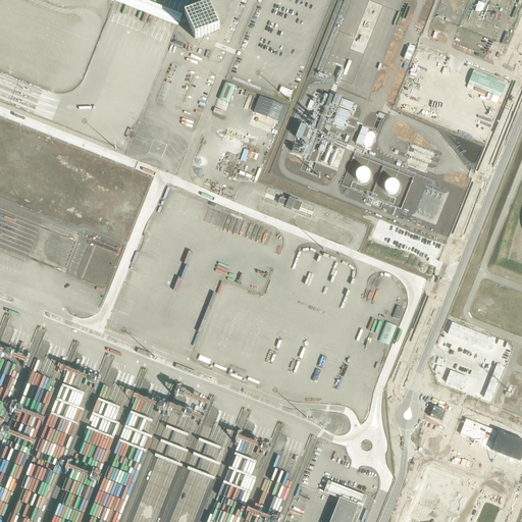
[(111,0),(111,1),(176,28),(181,13),(149,0),(111,0)]
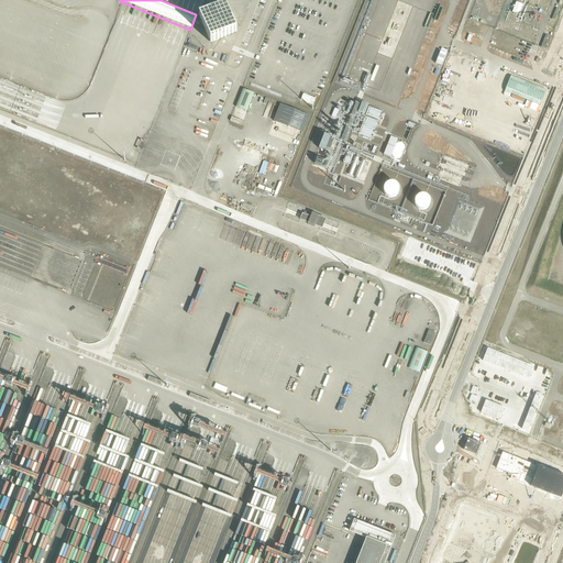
[(516,2),(512,12),(518,14),(519,12),(521,12),(523,6),(516,2)]
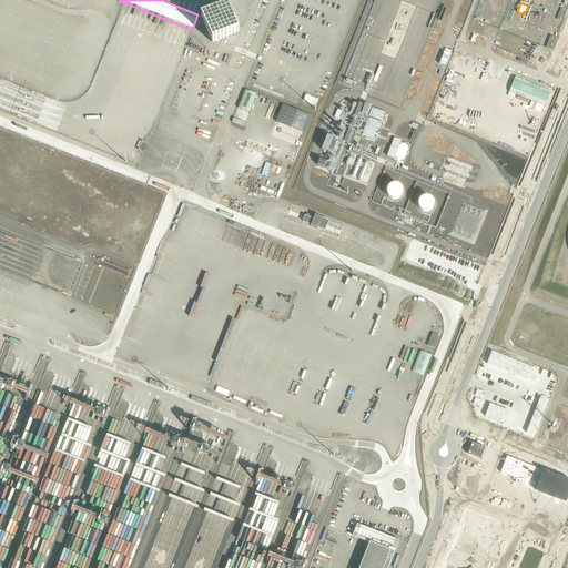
[(227,7),(201,18),(213,44),(239,33),(227,7)]
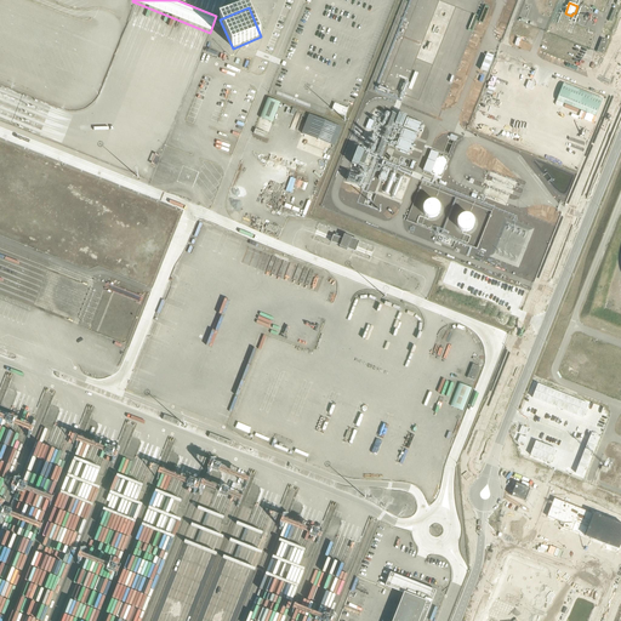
[(602,39),(597,52),(603,55),(608,41),(602,39)]
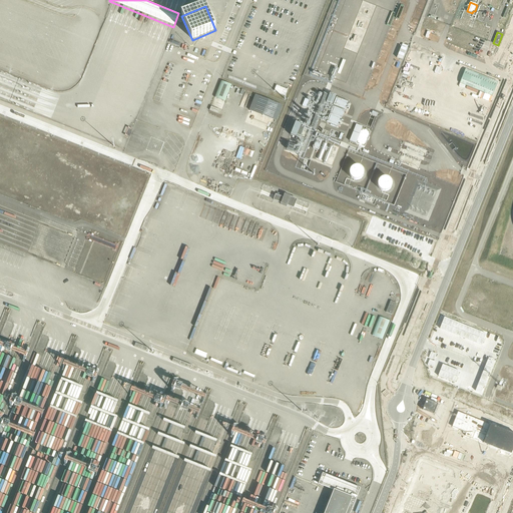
[(221,81),(214,97),(224,101),(231,85),(221,81)]
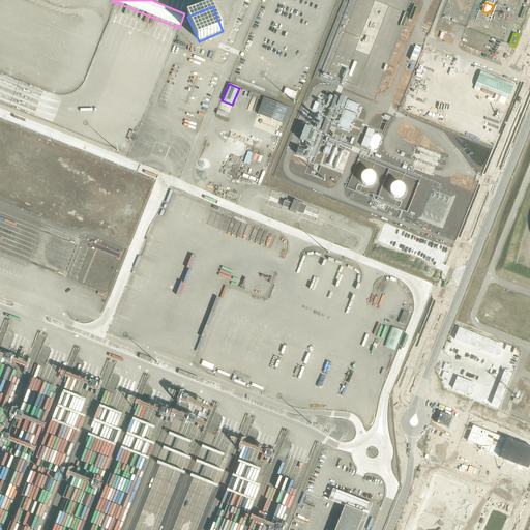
[(295,98),(297,93),(286,88),(284,94),(295,98)]
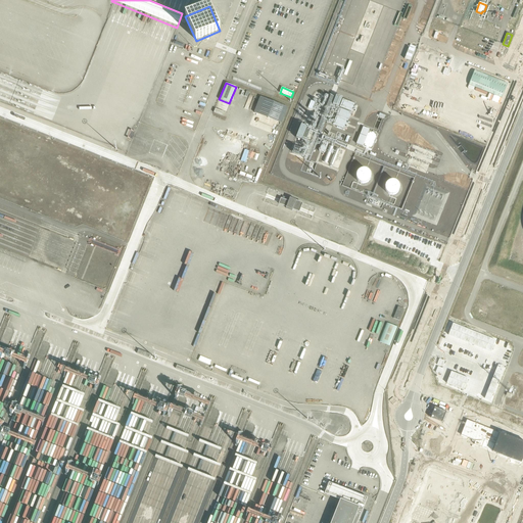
[(260,97),(253,112),(282,124),(288,107),(260,97)]
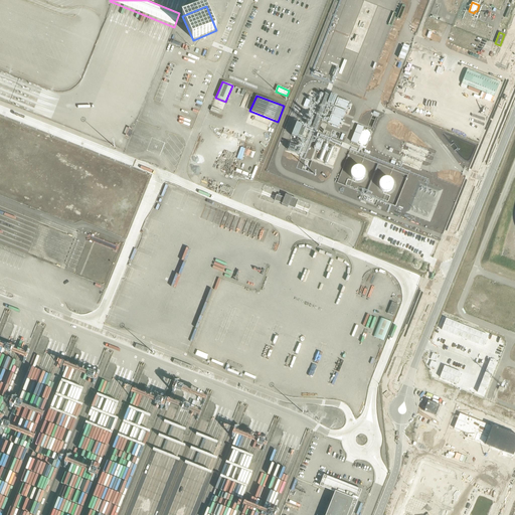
[(337,98),(334,106),(346,110),(349,103),(337,98)]
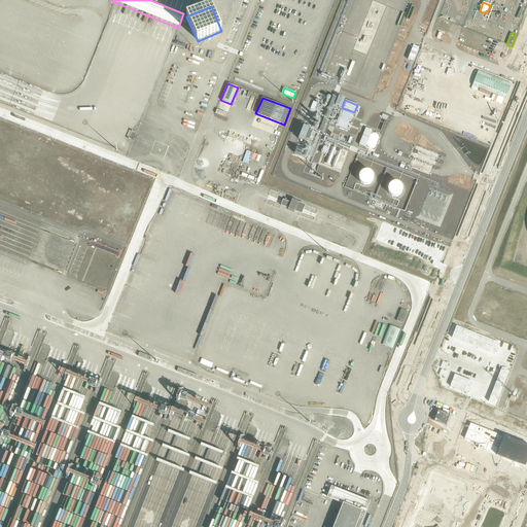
[(347,131),(354,114),(342,109),(336,126),(347,131)]
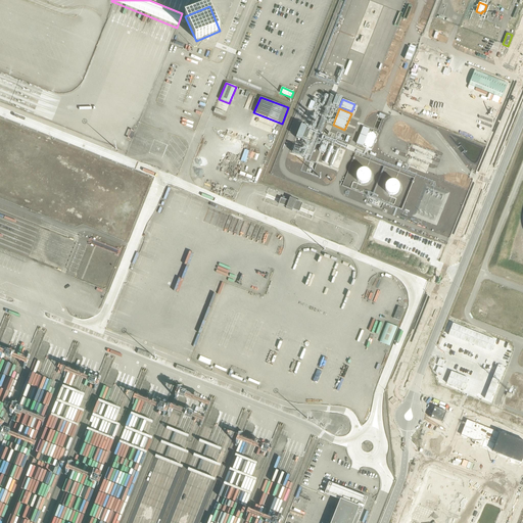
[(372,150),(378,135),(369,131),(363,146),(372,150)]
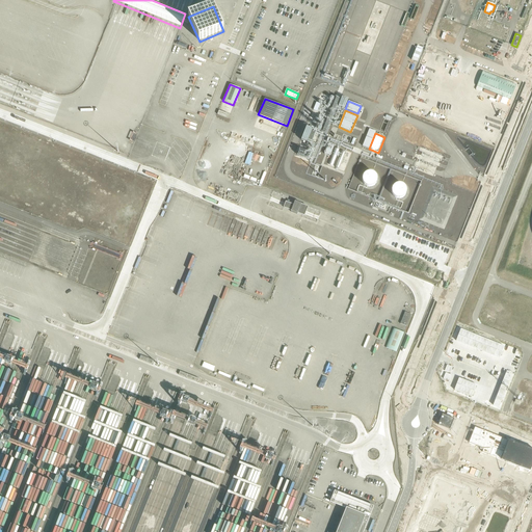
[(330,156),(334,147),(327,144),(324,154),(330,156)]
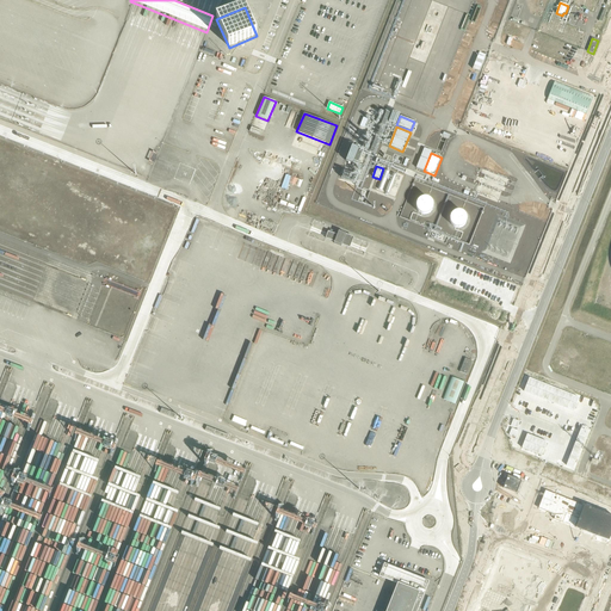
[(301,187),(303,180),(287,174),(282,187),(287,190),(289,183),(301,187)]
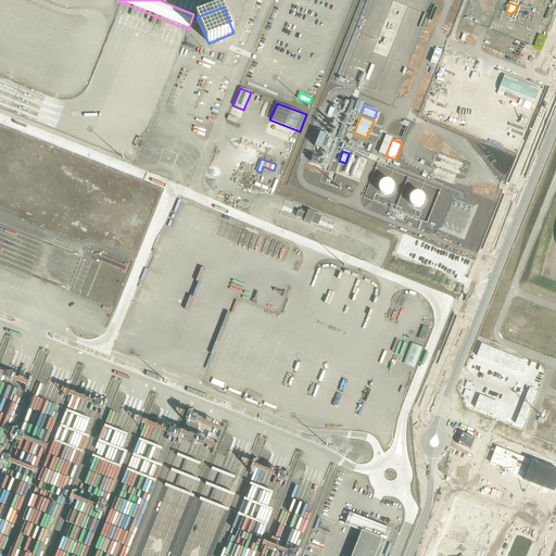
[(384,197),(396,191),(390,178),(378,184),(384,197)]
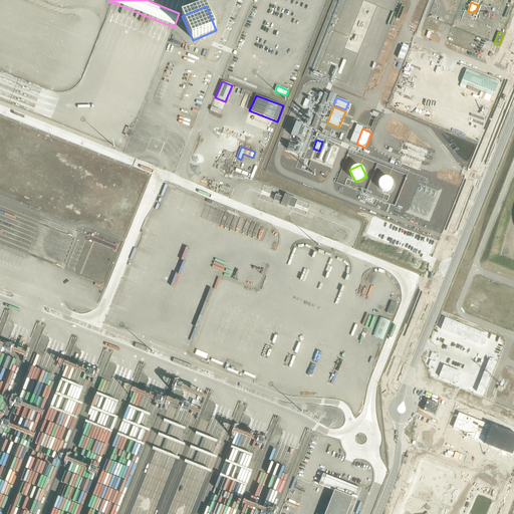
[(394,189),(391,177),(377,180),(380,192),(394,189)]
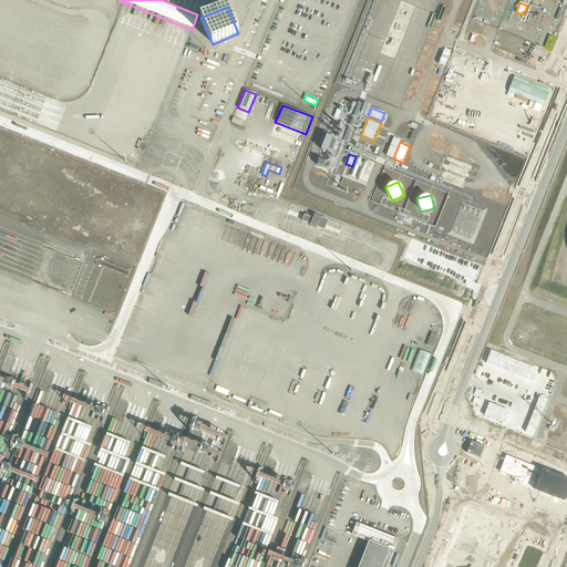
[(192,205),(182,203),(179,213),(182,214),(184,206),(191,208),(192,205)]
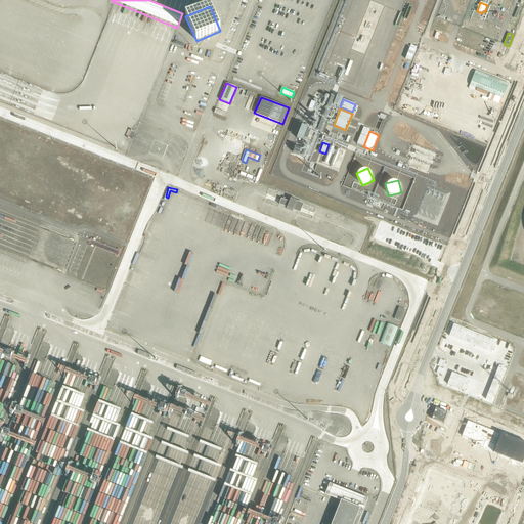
[(280,199),(278,205),(286,207),(286,209),(292,211),(293,210),(298,212),(300,207),(299,206),(299,205),(297,204),(297,202),(296,202),(296,201),(290,199),(289,202),(280,199)]
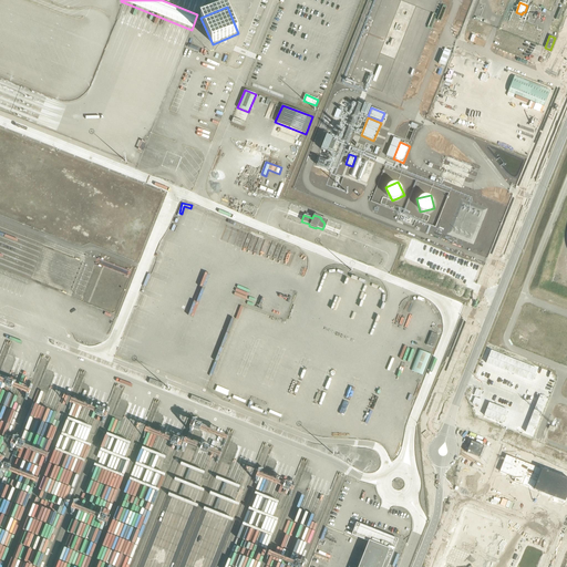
[(370,235),(351,227),(350,230),(369,238),(370,235)]
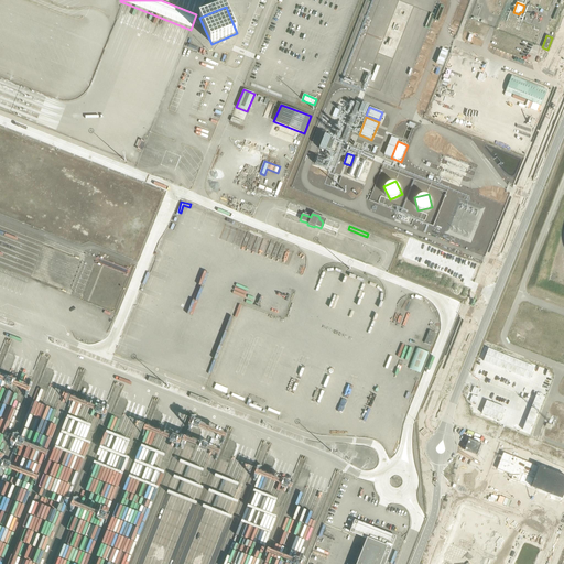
[(293,255),(290,249),(247,234),(247,239),(251,236),(251,239),(258,241),(255,241),(257,243),(248,249),(257,252),(255,249),(261,249),(260,248),(262,247),(260,247),(260,241),(266,243),(264,245),(267,246),(264,247),(267,250),(269,245),(271,245),(270,248),(273,252),(273,245),(275,245),(275,253),(258,255),(289,266),(293,255)]
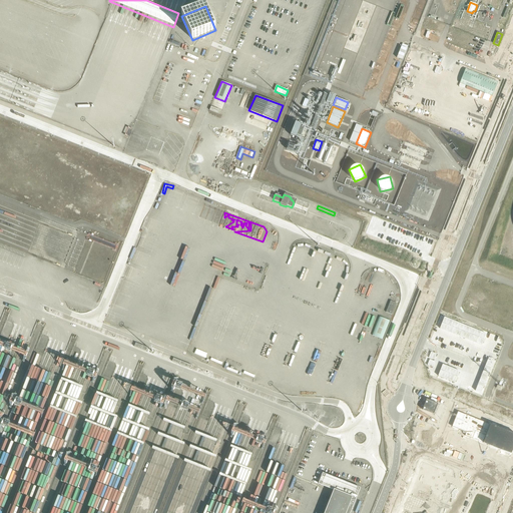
[(307,255),(308,250),(297,246),(295,251),(307,255)]
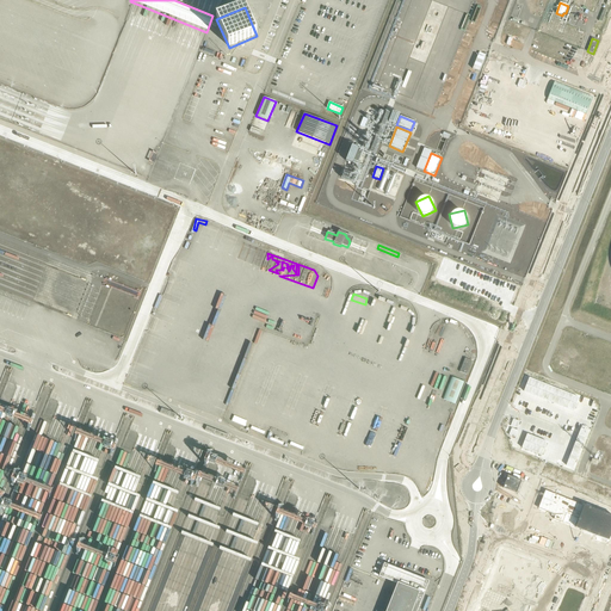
[(467,376),(471,362),(466,358),(460,372),(467,376)]
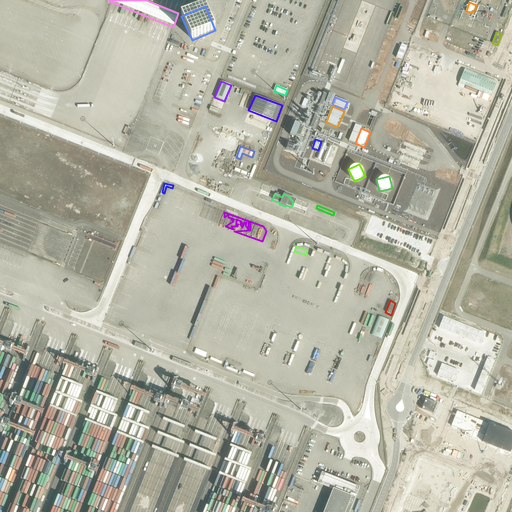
[(381,339),(389,320),(378,316),(370,334),(381,339)]
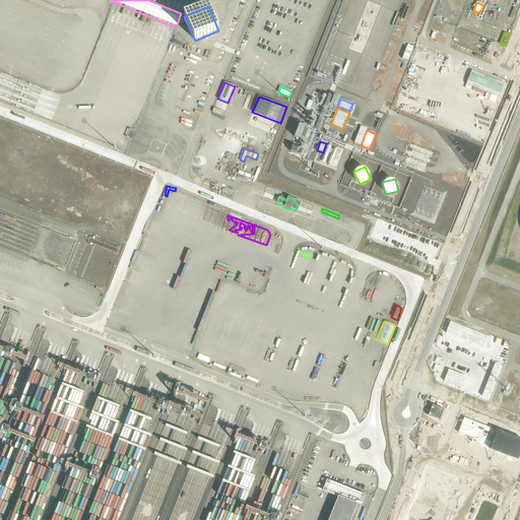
[(136,351),(148,356),(149,352),(137,347),(136,351)]
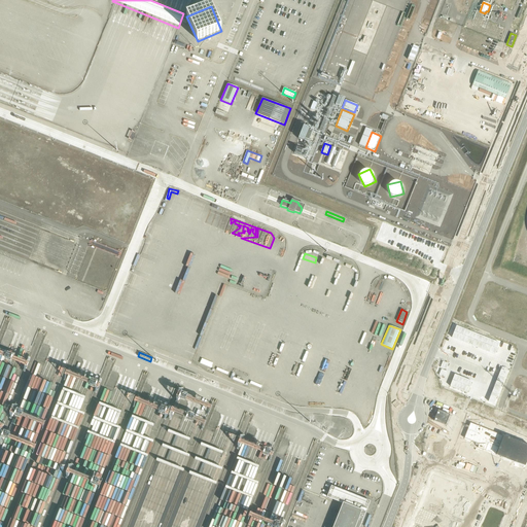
[(178,367),(177,372),(196,379),(197,376),(178,367)]
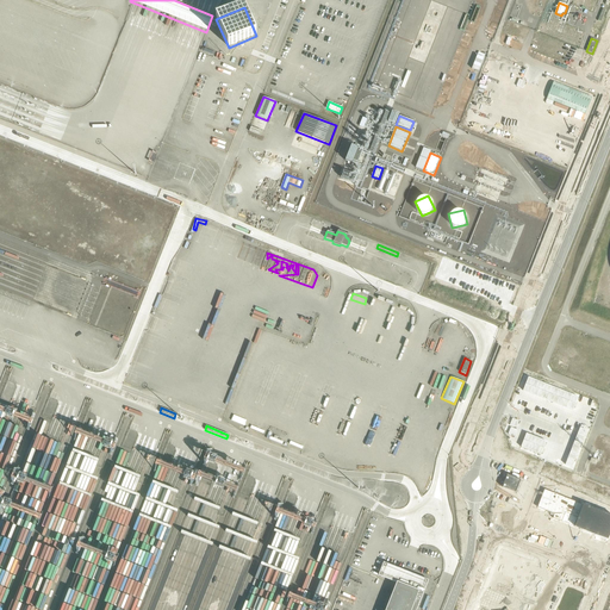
[(506,475),(502,487),(515,492),(521,480),(506,475)]
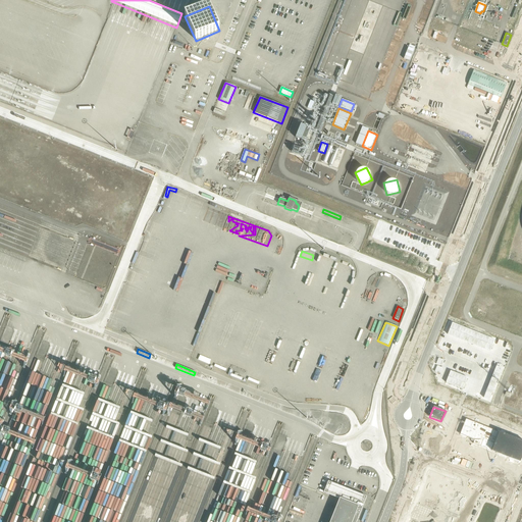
[(489,483),(491,475),(468,466),(465,473),(489,483)]
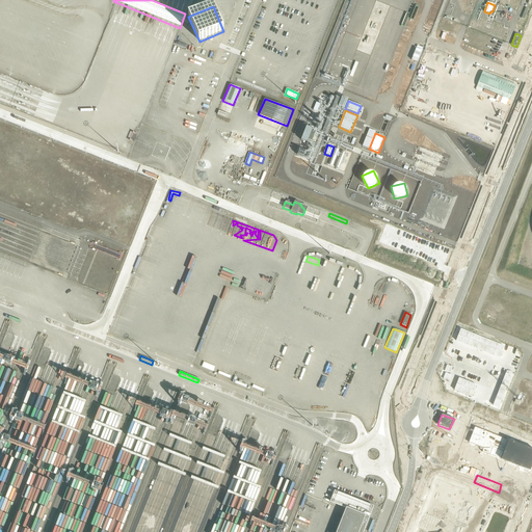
[(345,509),(336,531),(365,531),(370,520),(368,519),(373,507),(352,500),(353,499),(336,491),(330,503),(345,509)]
